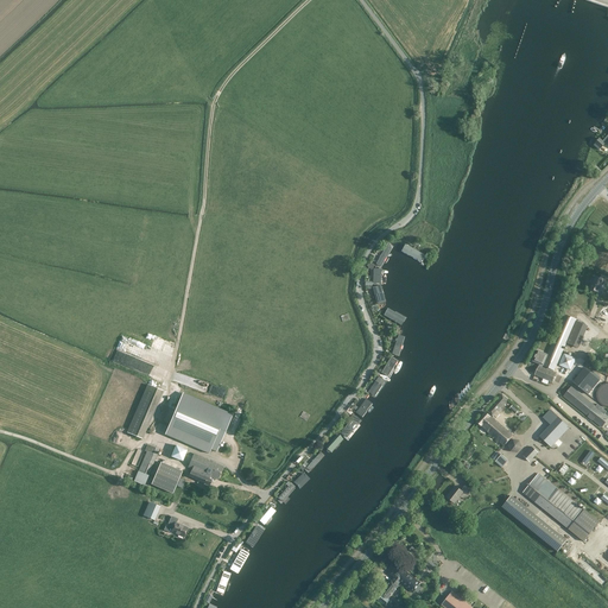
[(601,149),(606,144),(600,139),(595,144),(601,149)]
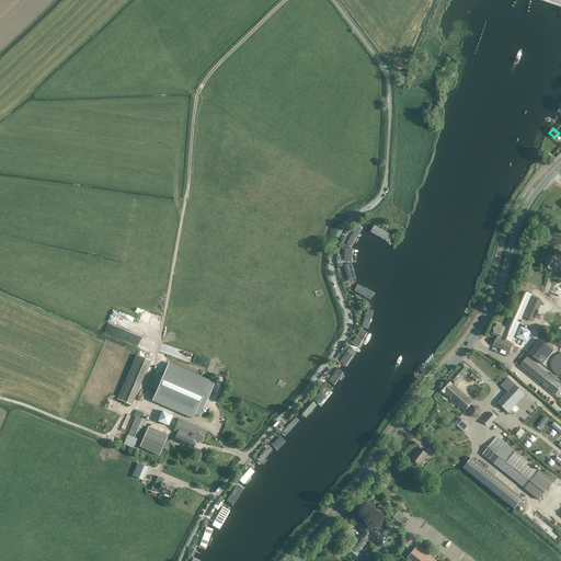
[(541,232),(544,227),(537,224),(535,228),(541,232)]
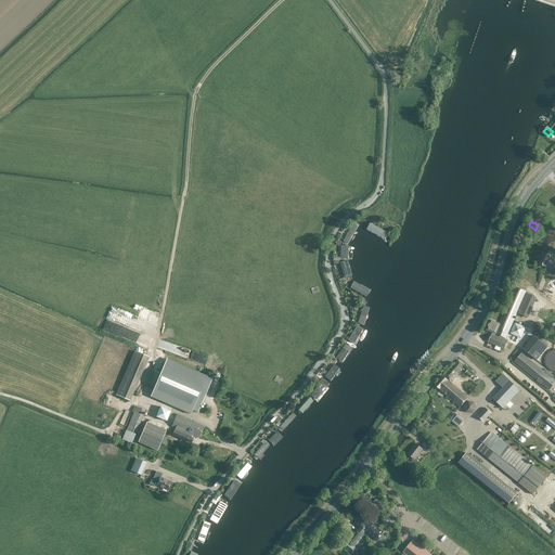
[(388,233),(370,222),(366,229),(384,240),(388,233)]
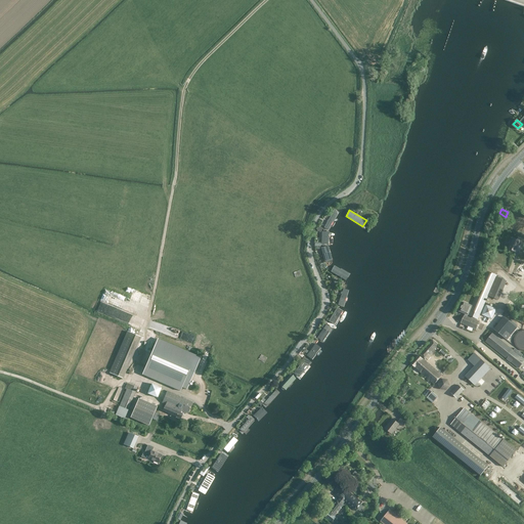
[(337,214),(333,212),(323,228),(328,230),(337,214)]
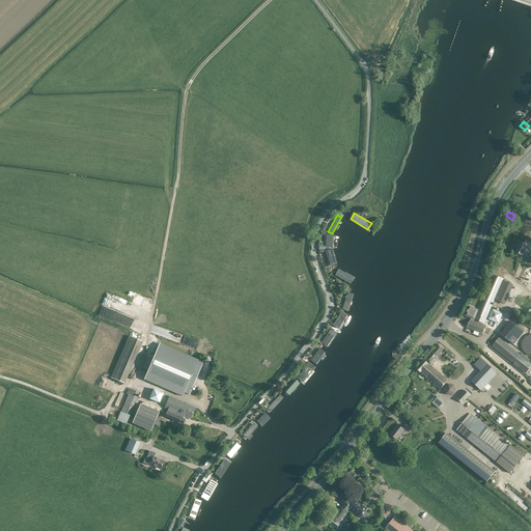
[(525,243),(520,241),(515,251),(523,254),(528,244),(530,246),(530,245),(530,241),(526,240),(525,243)]
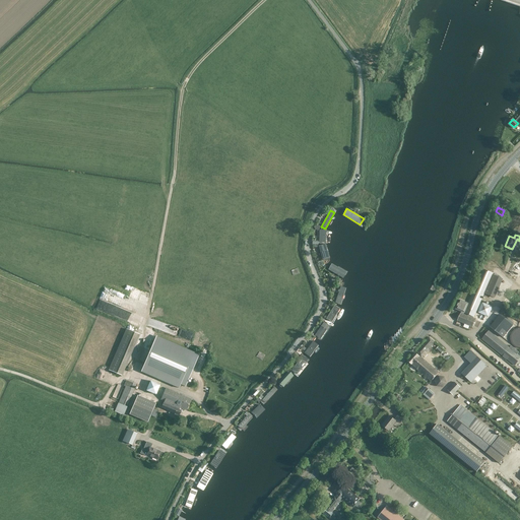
[(329,259),(325,244),(318,246),(322,261),(329,259)]
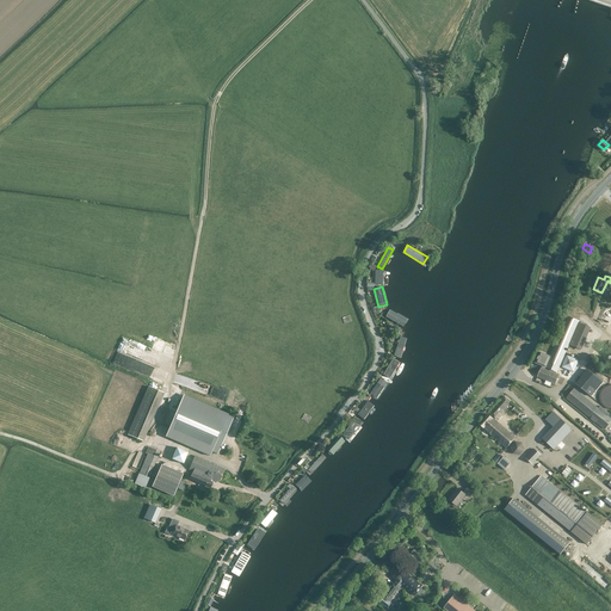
[(408,320),(389,309),(386,316),(403,327),(408,320)]
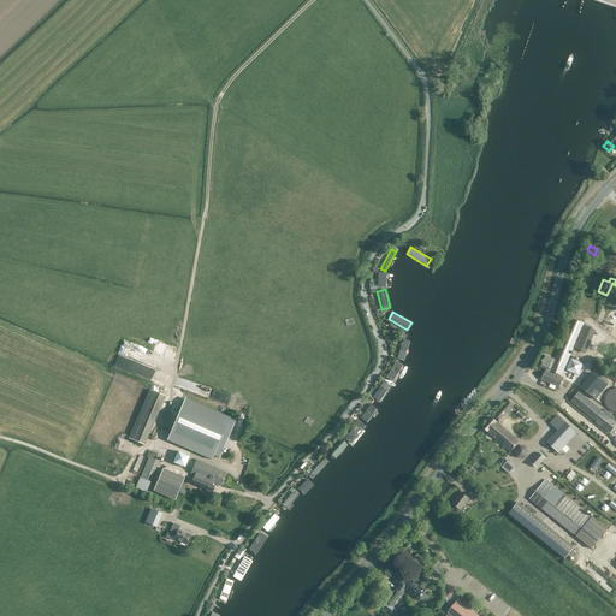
[(552,372),(562,375),(574,348),(584,326),(585,323),(573,318),(555,360),(545,355),(540,366),(548,369),(543,380),(560,388),(564,379),(552,373),(552,372)]
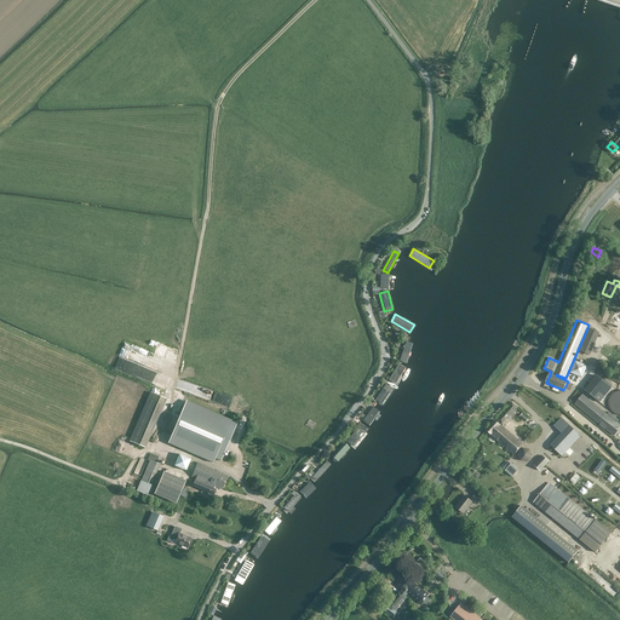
[(578,350),(589,355),(597,333),(587,328),(578,350)]
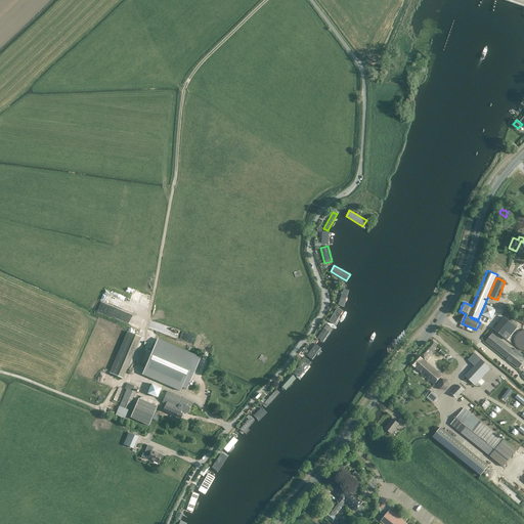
[(349,291),(343,289),(338,305),(344,307),(349,291)]
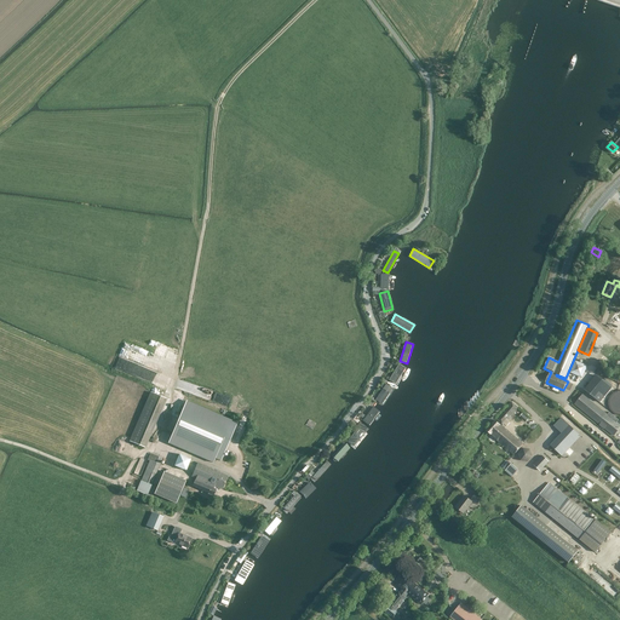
[(587,366),(577,362),(572,373),(583,377),(587,366)]
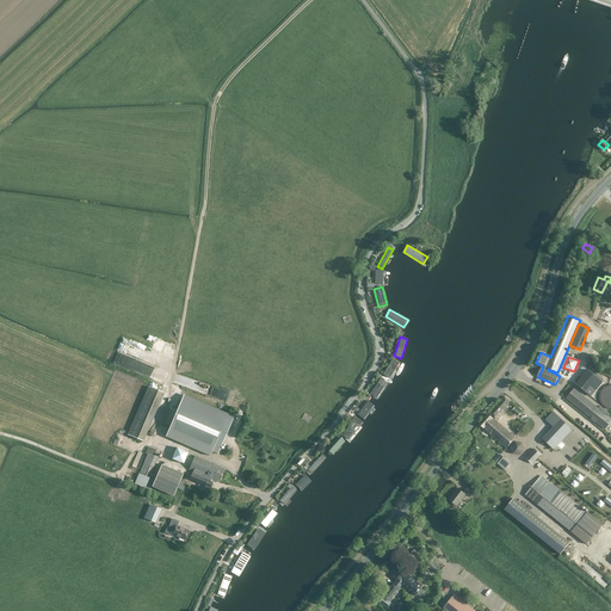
[(400,363),(394,358),(383,375),(390,380),(400,363)]
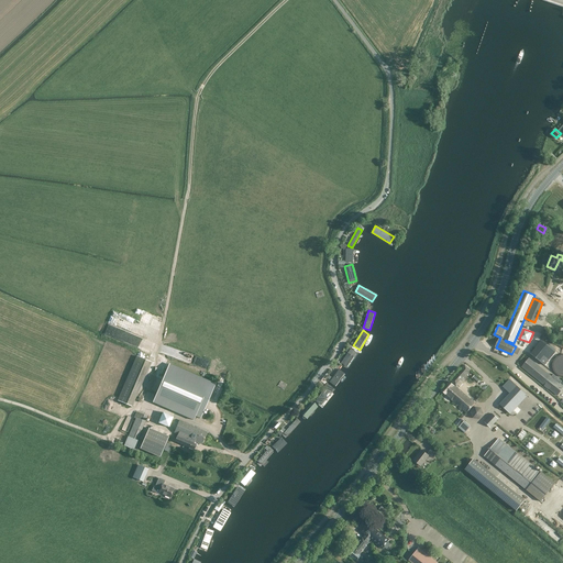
[(562,350),(562,349),(562,340),(547,331),(542,338),(562,350)]
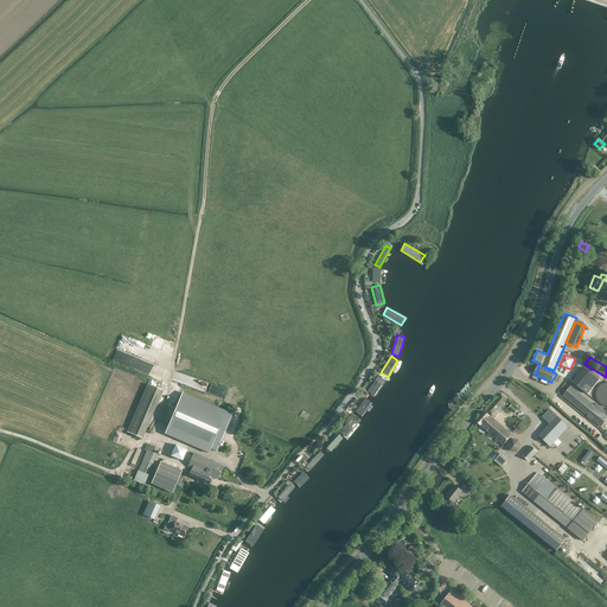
[(574,383),(587,395),(600,379),(586,369),(574,383)]
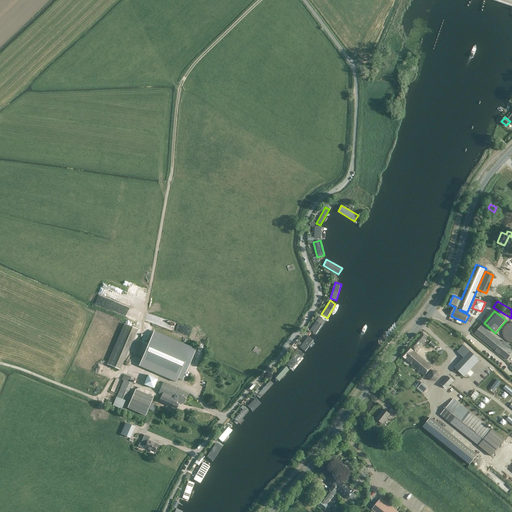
[(326,322),(320,317),(310,331),(316,336),(326,322)]
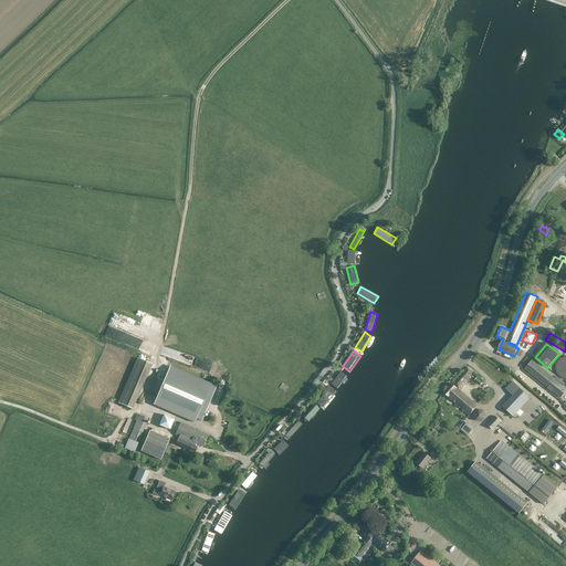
[(130,408),(150,365),(136,358),(117,402),(130,408)]
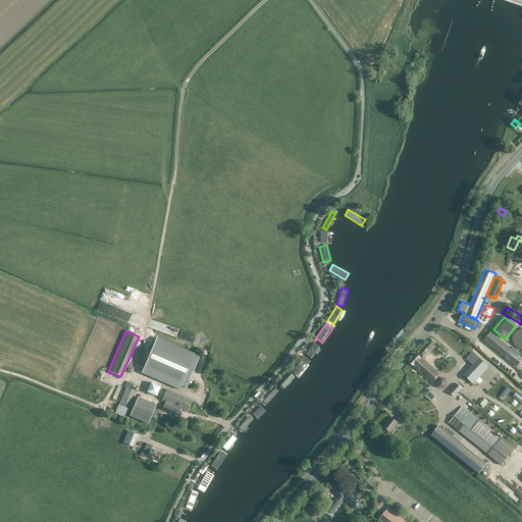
[(511,350),(490,332),(484,341),(516,367),(521,359),(521,358),(519,356),(521,354),(513,348),(511,350)]
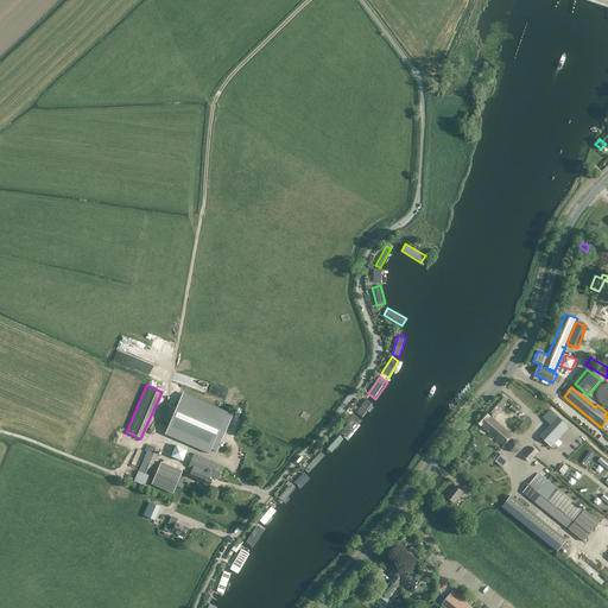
[(232,415),(182,393),(175,412),(165,435),(209,454),(211,449),(216,451),(232,415)]
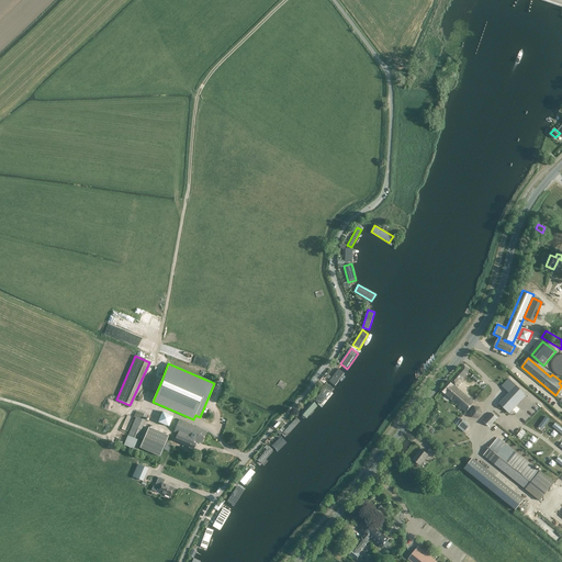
[(456,385),(456,386),(458,389),(462,383),(460,381),(470,370),(464,364),(450,380),(456,385)]
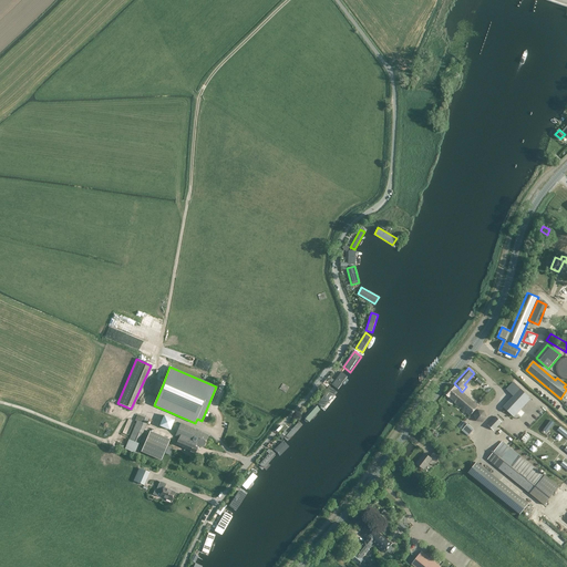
[(346,373),(341,371),(331,384),(336,388),(346,373)]
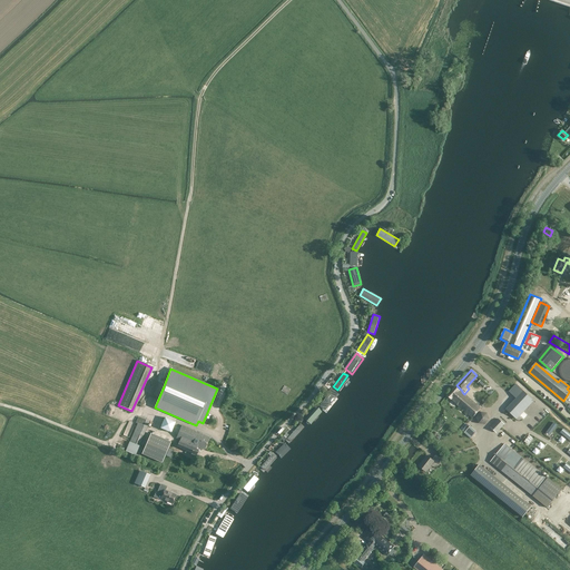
[(507,410),(517,420),(520,416),(523,420),(528,415),(523,412),(534,401),(524,392),(517,384),(510,392),(518,400),(507,410)]
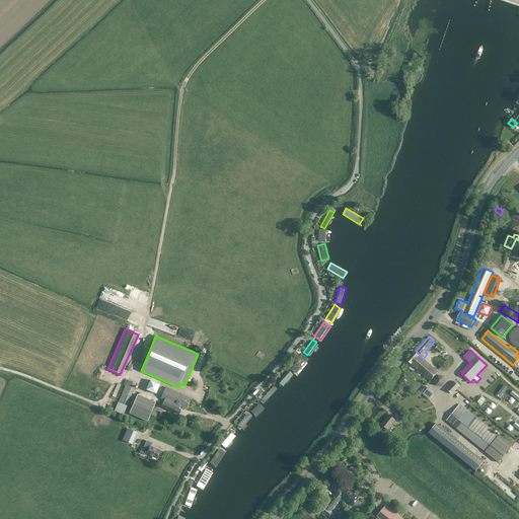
[(262,359),(265,355),(258,351),(255,355),(262,359)]
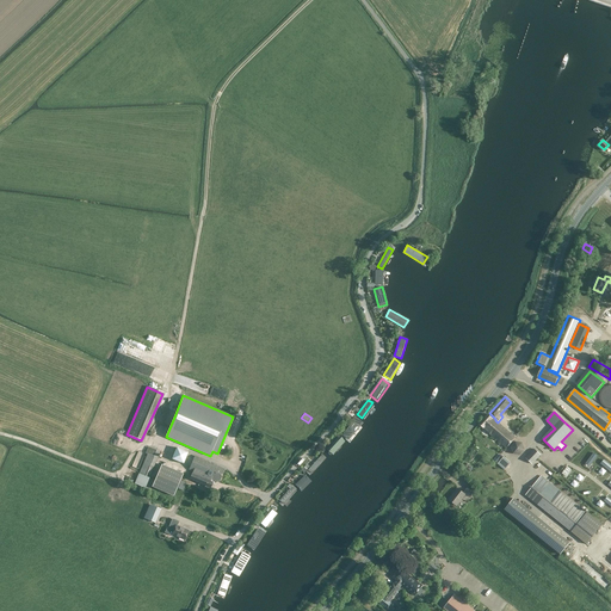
[(488,414),(479,425),(506,449),(516,438),(498,423),(495,420),(493,418),(493,419),(488,414)]
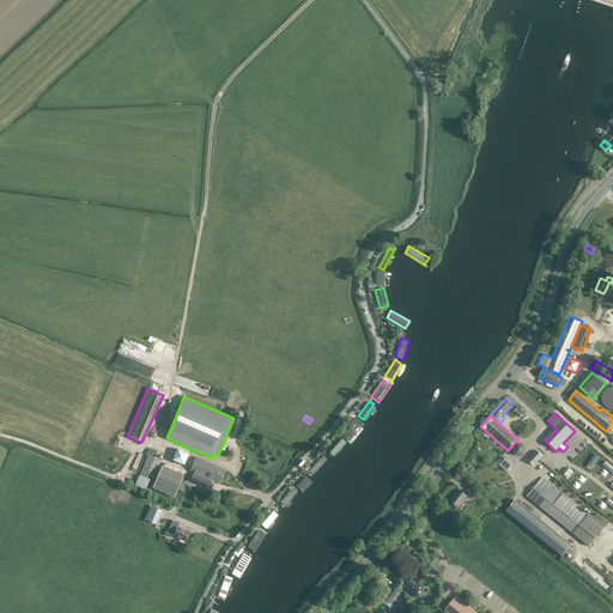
[(363,422),(358,418),(344,436),(349,439),(363,422)]
